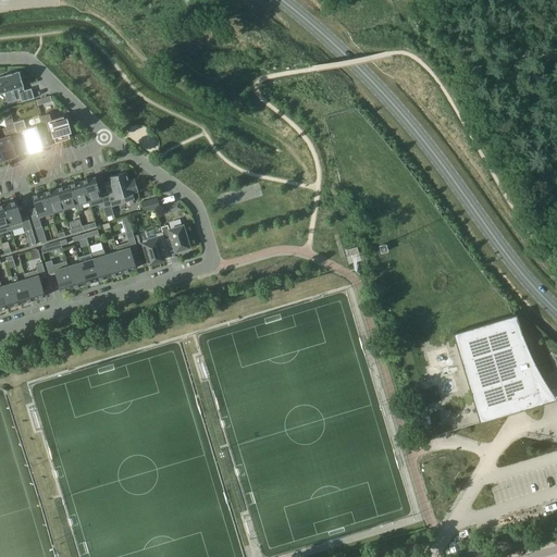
[(5,75),(0,76),(0,93),(4,91),(8,102),(21,99),(22,102),(34,99),(32,88),(24,90),(23,86),(24,86),(20,71),(12,73),(5,75)]
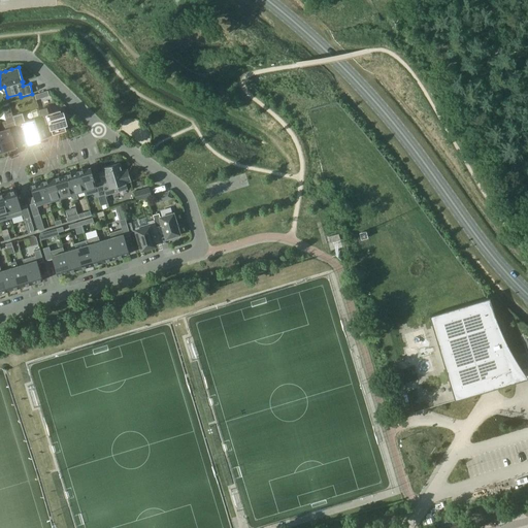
[(50,106),(39,109),(43,125),(50,123),(53,135),(66,131),(65,125),(67,124),(64,112),(61,112),(60,110),(52,112),(50,106)]
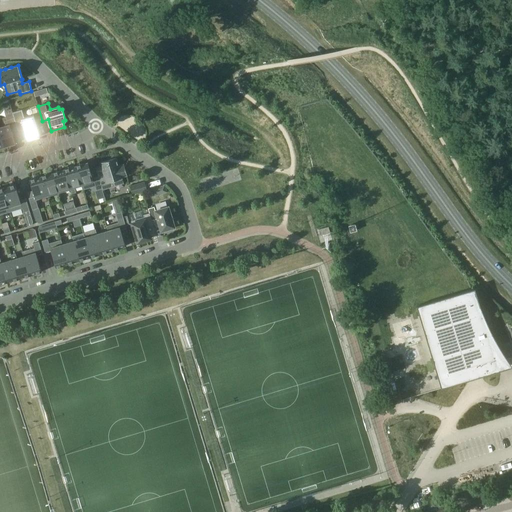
[(16,125),(10,126),(12,131),(17,130),(18,132),(24,130),(27,140),(40,136),(34,115),(24,118),(22,110),(12,113),(14,118),(16,125)]
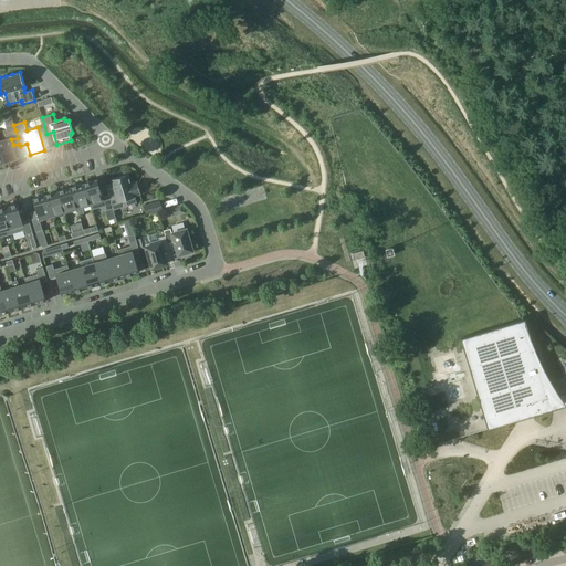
[(7,139),(0,140),(0,149),(3,163),(17,159),(13,145),(11,139),(18,138),(16,130),(4,134),(7,139)]
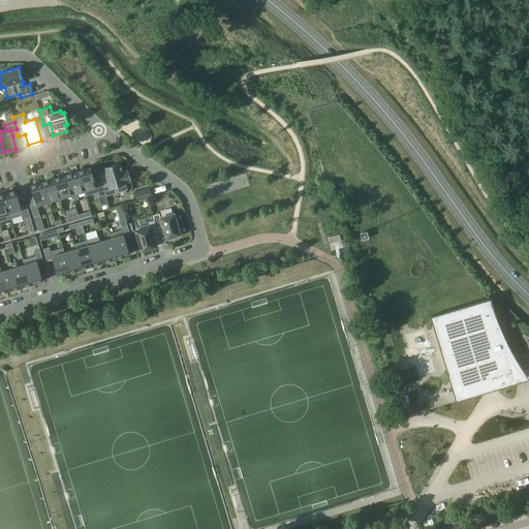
[(105,174),(99,176),(101,183),(105,195),(105,196),(118,192),(116,187),(126,184),(126,183),(130,182),(131,182),(128,169),(127,169),(127,170),(122,172),(120,164),(120,163),(103,168),(105,174)]
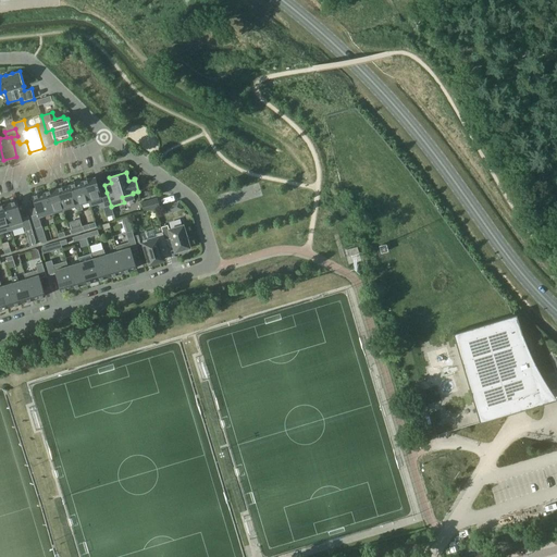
[(96,176),(83,181),(90,207),(103,202),(104,208),(111,206),(107,193),(101,195),(96,176)]
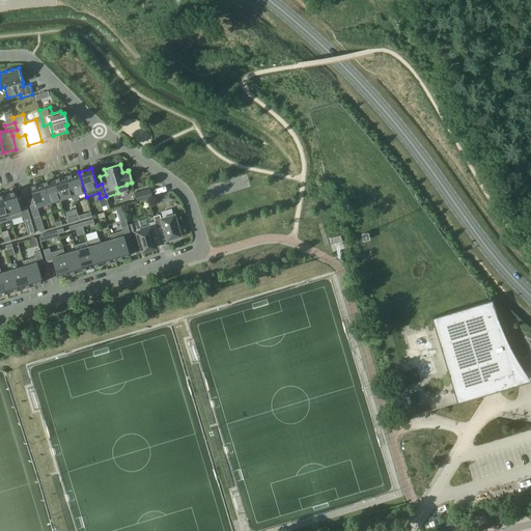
[(79,172),(66,175),(73,196),(75,201),(79,199),(77,194),(84,192),(85,197),(86,197),(79,172)]
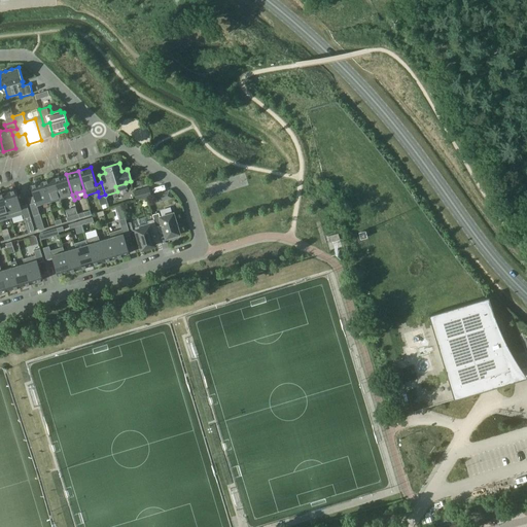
[(66,174),(55,178),(61,198),(72,195),(66,174)]
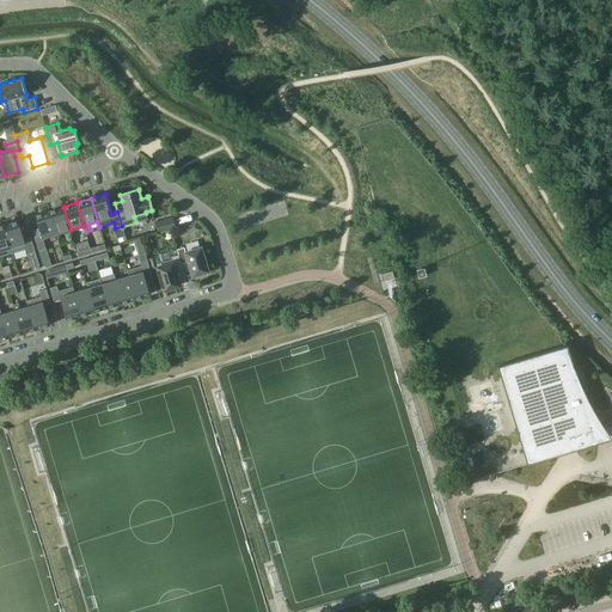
[(63,207),(49,210),(56,234),(71,230),(63,207)]
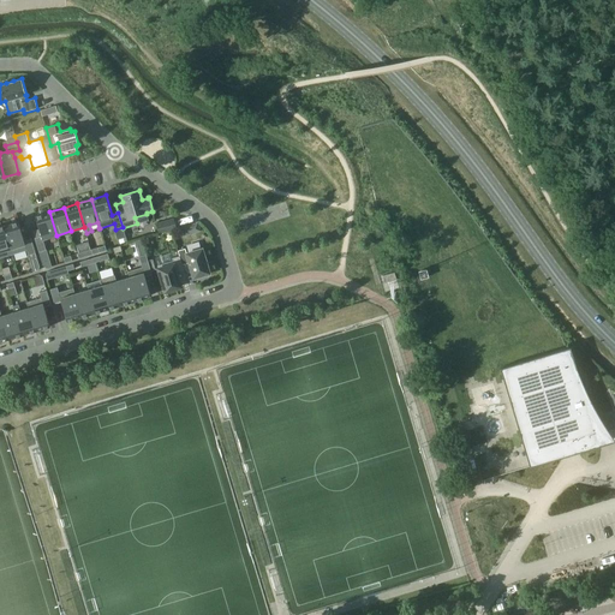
[(41,236),(35,238),(39,252),(46,250),(42,239),(57,236),(49,212),(35,216),(41,236)]
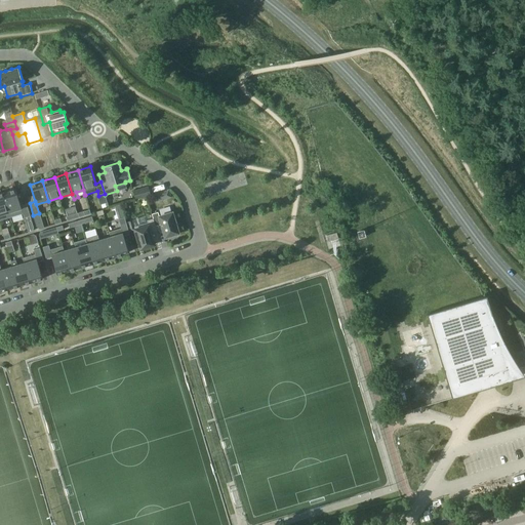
[(148,187),(133,191),(136,200),(151,195),(148,187)]
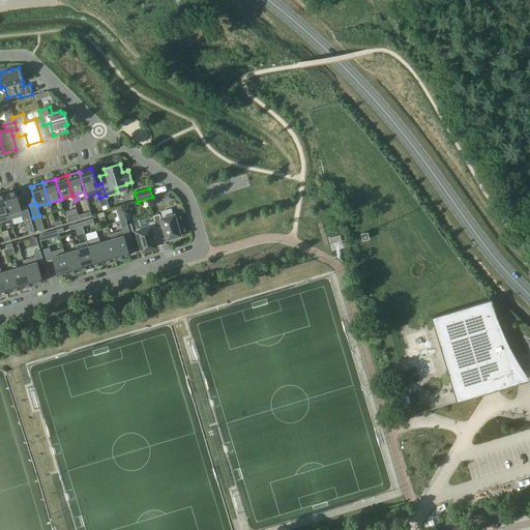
[(16,190),(3,195),(9,214),(10,219),(23,215),(24,219),(30,218),(27,206),(21,207),(16,190)]
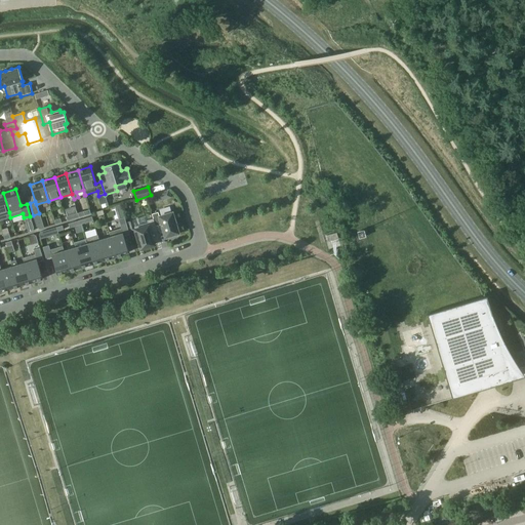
[(163,197),(161,191),(152,195),(155,201),(163,197)]
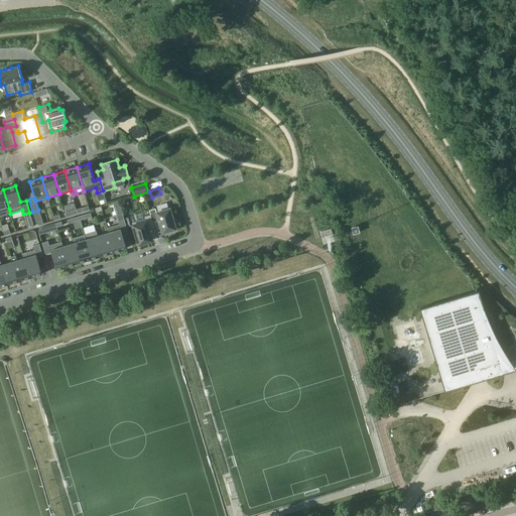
[(3,189),(0,189),(0,216),(10,214),(9,209),(3,189)]
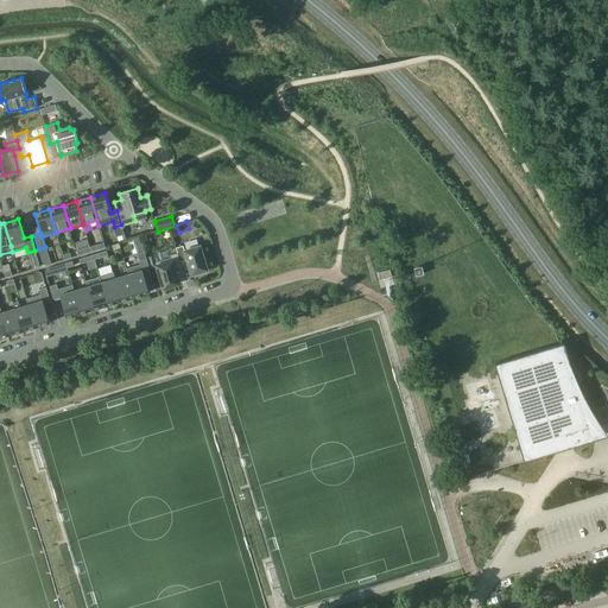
[(183,246),(176,248),(177,253),(181,261),(187,260),(191,274),(195,273),(195,277),(206,273),(204,271),(207,270),(200,246),(184,251),(183,246)]
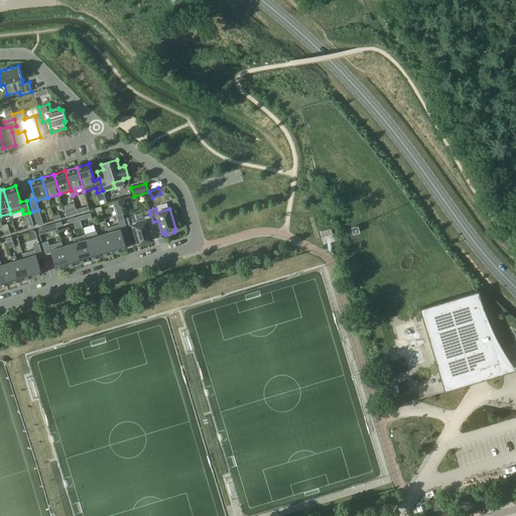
[(38,210),(32,212),(36,223),(39,225),(42,224),(38,210)]
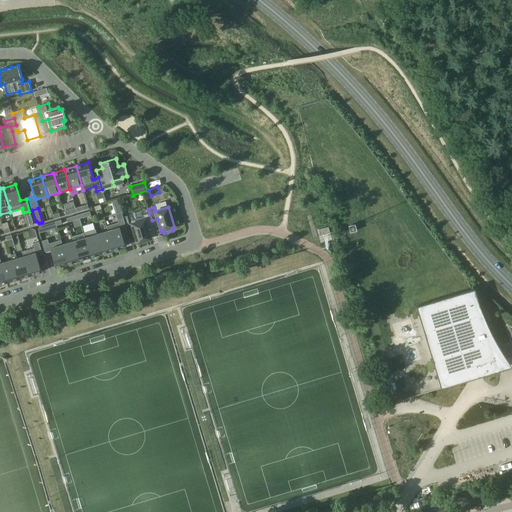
[(107,226),(106,226),(108,231),(113,250),(114,250),(125,246),(121,230),(126,228),(121,212),(115,214),(118,222),(107,226)]
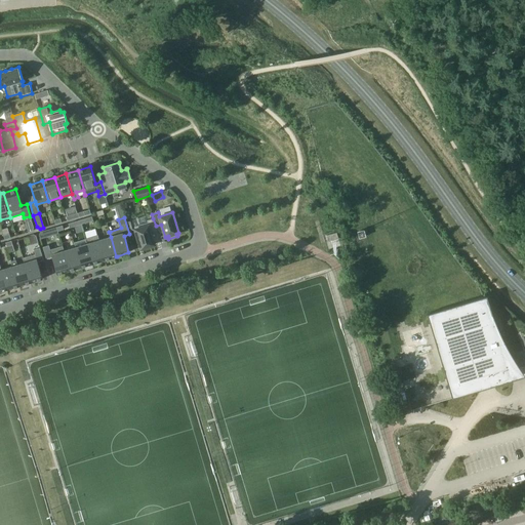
[(148,223),(134,227),(140,249),(155,245),(151,233),(157,231),(155,227),(156,226),(153,218),(147,220),(148,223)]
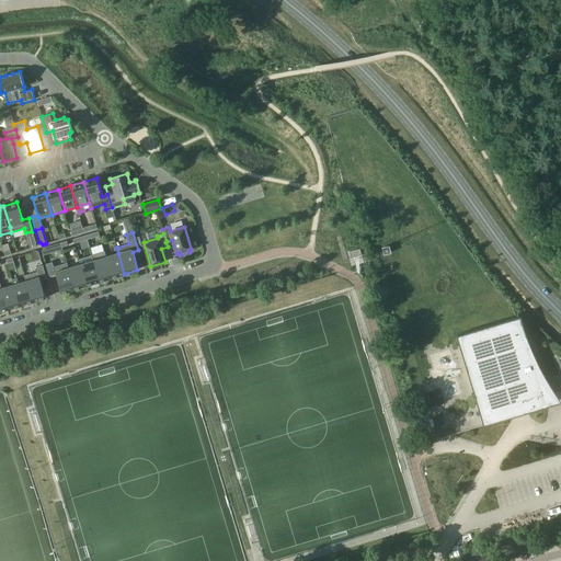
[(43,248),(41,251),(43,255),(49,253),(48,247),(43,248)]
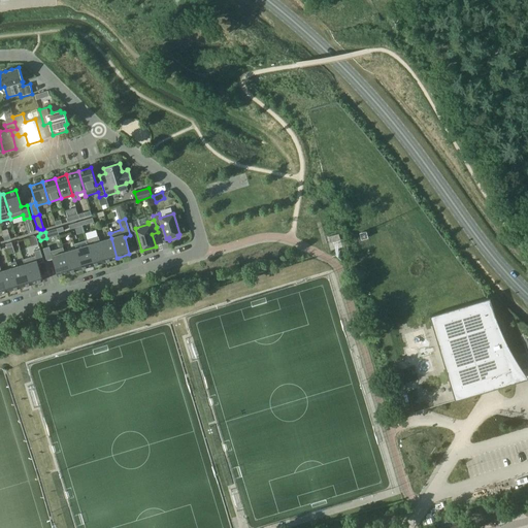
[(328,237),(330,242),(340,240),(339,237),(338,234),(328,237)]
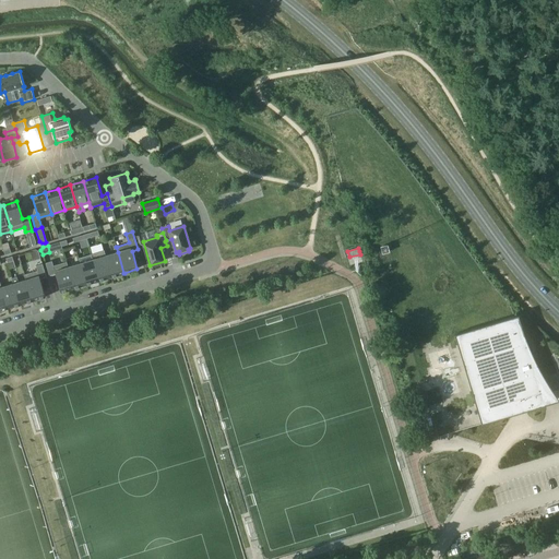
[(104,250),(91,254),(99,281),(111,276),(106,256),(104,250)]
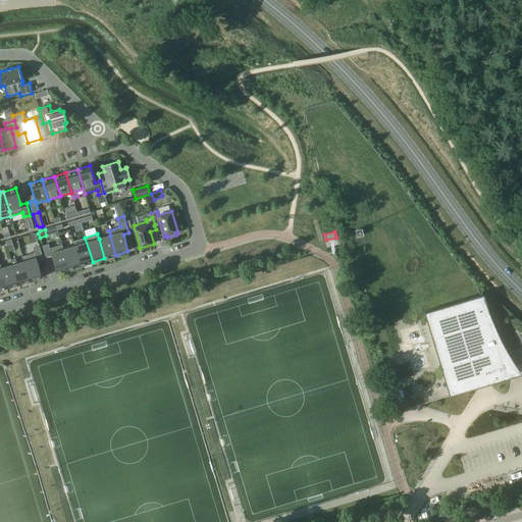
[(110,236),(99,239),(104,258),(115,255),(110,236)]
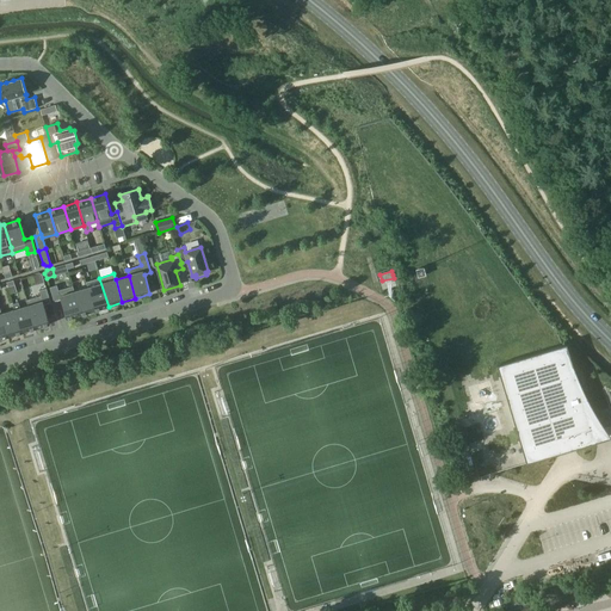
[(99,278),(86,282),(87,288),(94,310),(109,307),(99,278)]
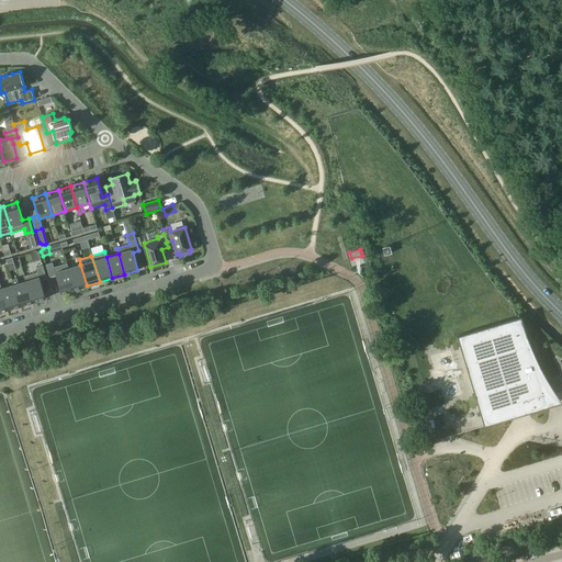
[(52,262),(46,265),(49,278),(56,276),(62,293),(75,289),(66,263),(54,267),(52,262)]
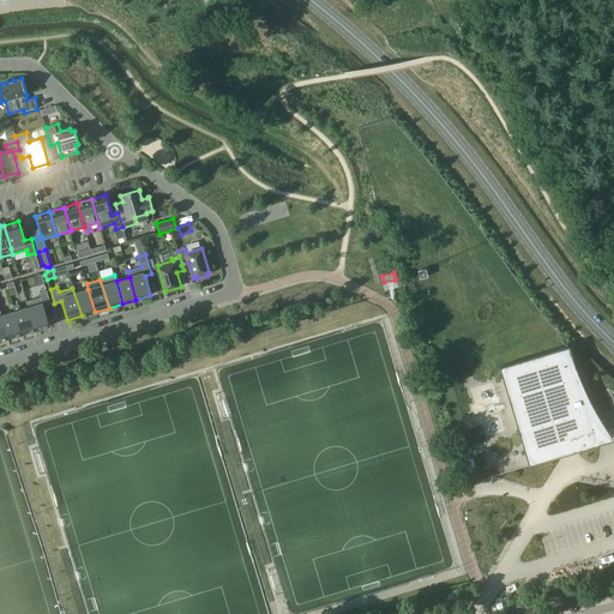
[(73,288),(72,288),(82,315),(95,312),(88,289),(74,293),(73,288)]
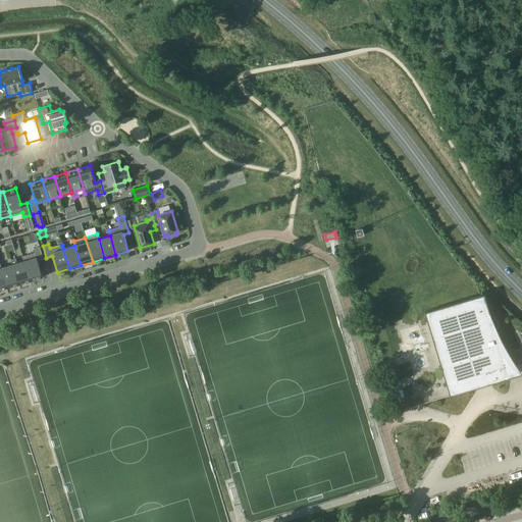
[(35,253),(22,256),(31,280),(42,276),(38,260),(43,259),(40,247),(34,248),(35,253)]
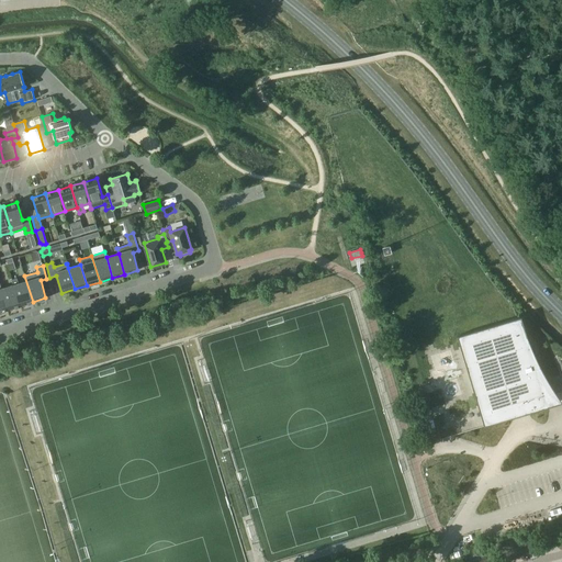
[(17,278),(12,280),(20,306),(33,302),(24,276),(25,281),(19,283),(17,278)]
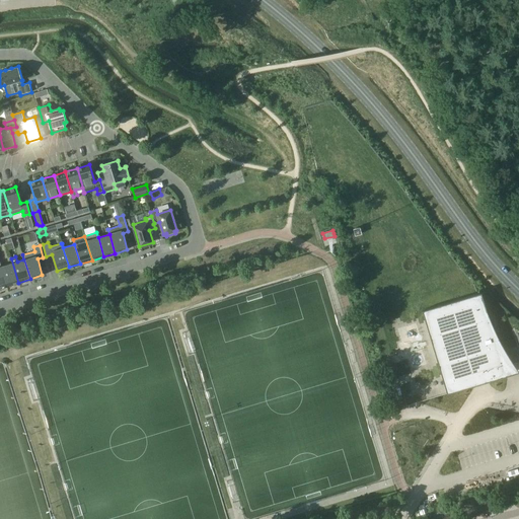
[(0,262),(0,264),(7,286),(18,283),(11,258),(12,263),(1,267),(1,266),(0,262)]
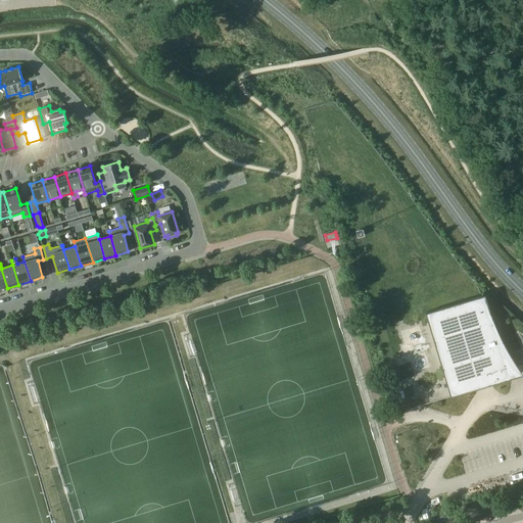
[(484,295),(425,313),(450,396),(479,388),(494,383),(510,379),(507,366),(508,365),(508,364),(507,363),(505,363),(505,362),(485,296),(484,295)]
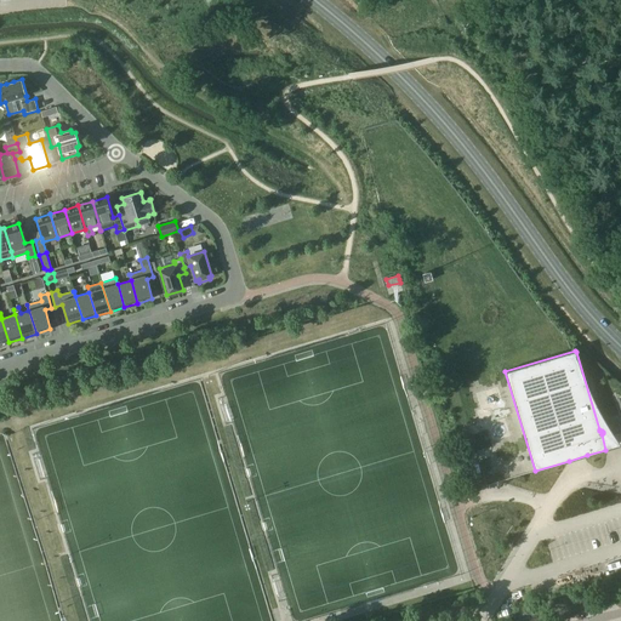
[(450,368),(443,370),(445,381),(453,380),(450,368)]
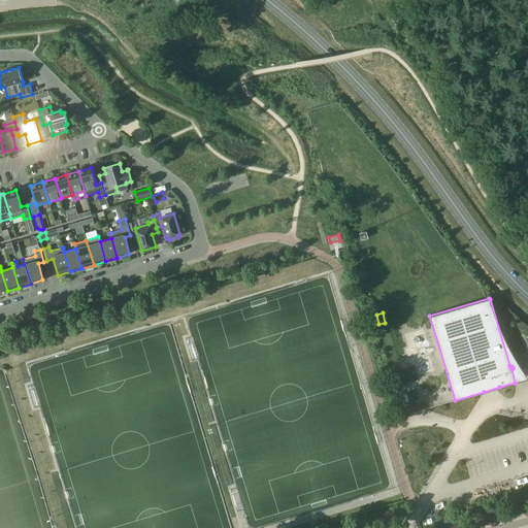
[(404,319),(394,322),(399,338),(409,335),(404,319)]
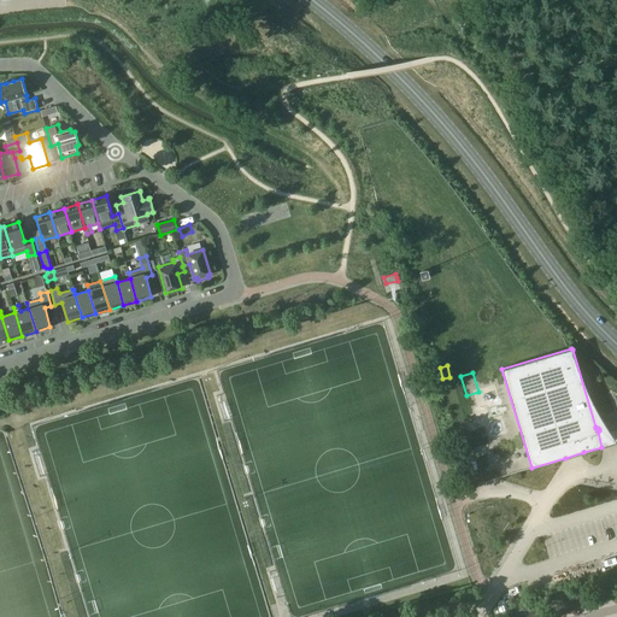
[(474,398),(460,399),(463,416),(475,415),(474,398)]
